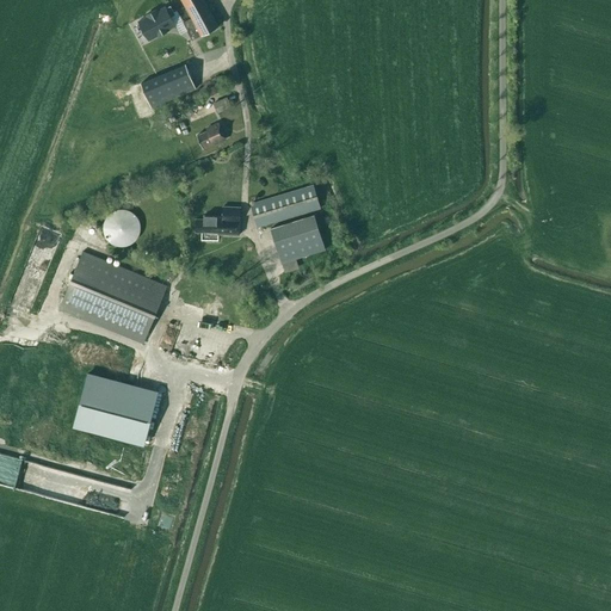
[(204,0),(181,0),(192,18),(183,23),(192,41),(202,35),(202,36),(220,26),(204,0)]
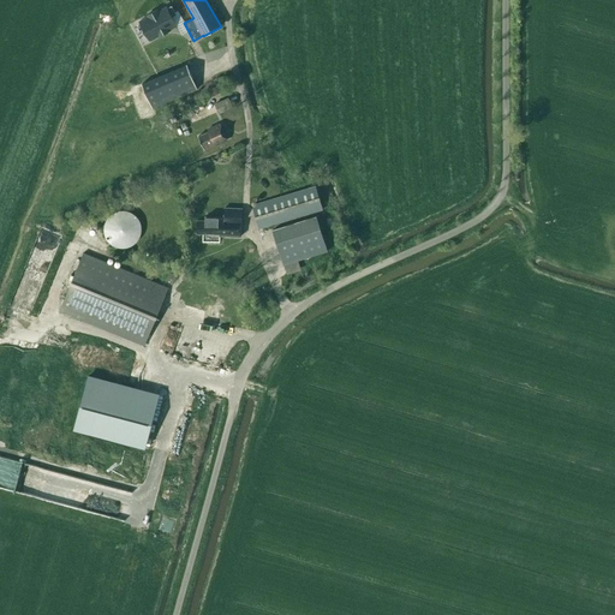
[(169,30),(167,27),(174,23),(166,7),(159,12),(156,10),(147,16),(148,18),(139,23),(149,41),(159,35),(159,36),(169,30)]
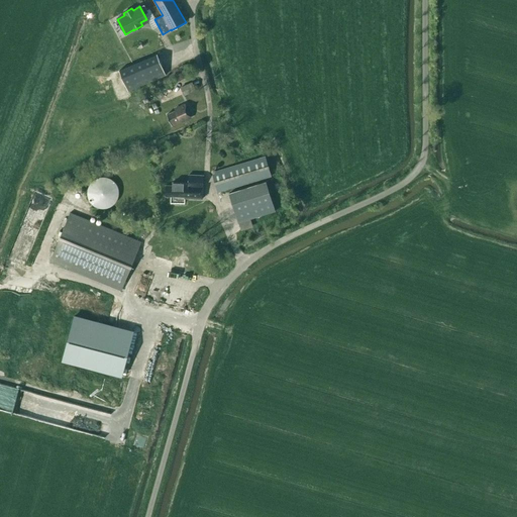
[(119,70),(128,91),(166,75),(157,54),(119,70)]
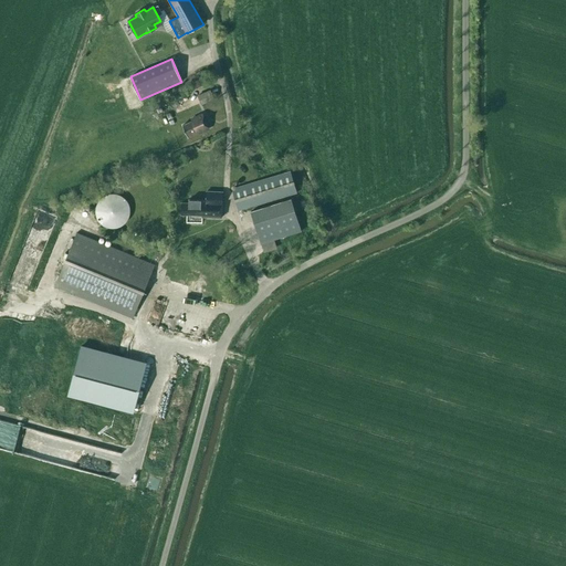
[(198,96),(202,105),(215,98),(210,90),(198,96)]
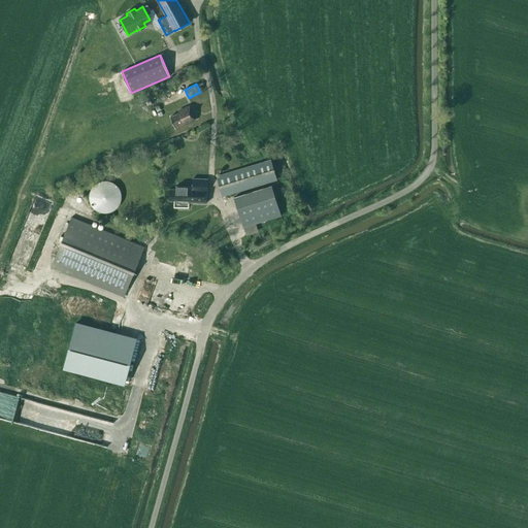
[(178,113),(170,117),(176,129),(184,126),(185,126),(196,121),(190,106),(177,111),(178,113)]
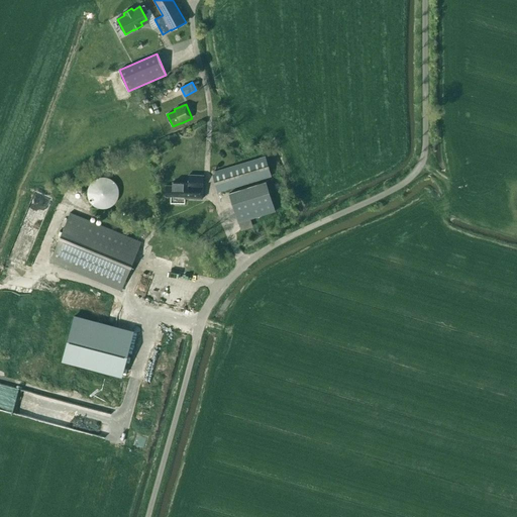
[(212,173),(218,192),(272,176),(266,157),(212,173)]
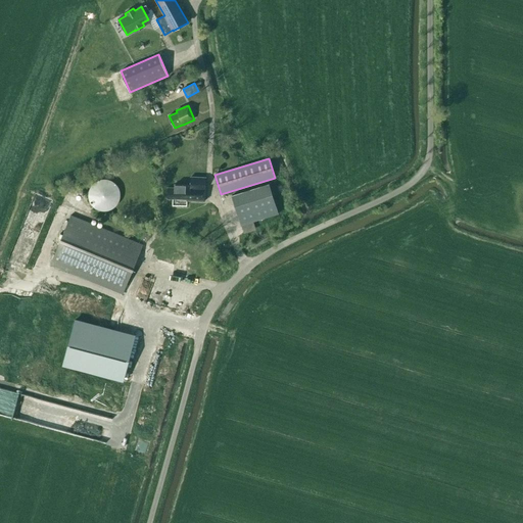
[(186,200),(205,201),(206,177),(191,177),(191,185),(175,185),(175,187),(168,187),(168,198),(187,199),(186,200)]
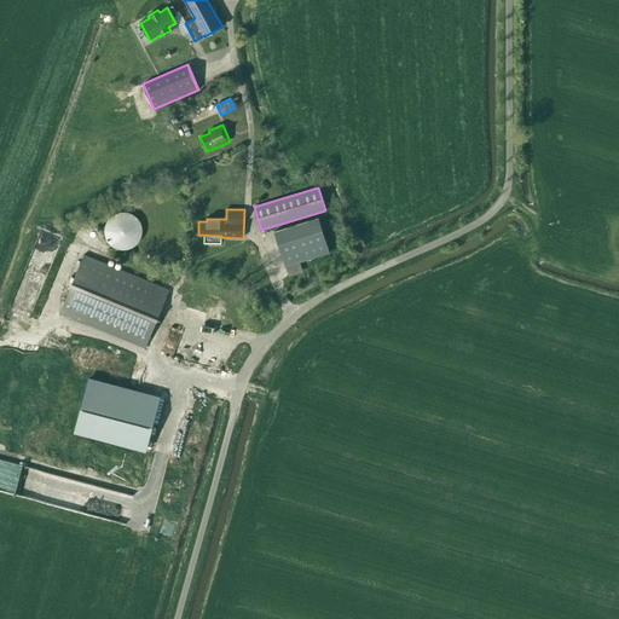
[(106,225),(105,231),(106,236),(109,242),(114,246),(119,248),(125,249),(131,248),(136,246),(139,242),(143,236),(143,231),(143,225),(139,219),(136,215),(131,213),(125,212),(119,213),(114,215),(109,219),(106,225)]
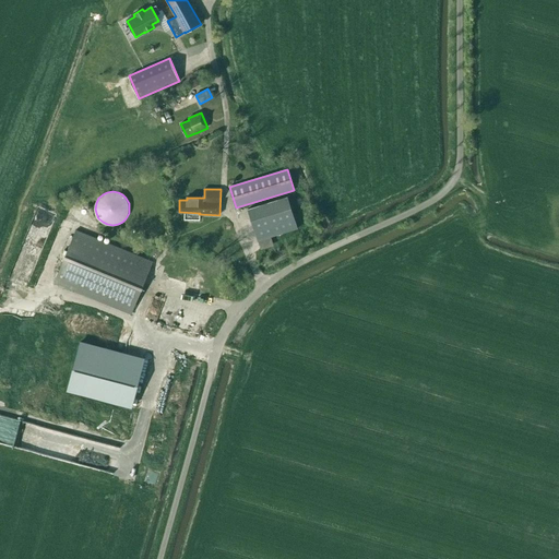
[(298,229),(288,197),(248,209),(258,241),(298,229)]
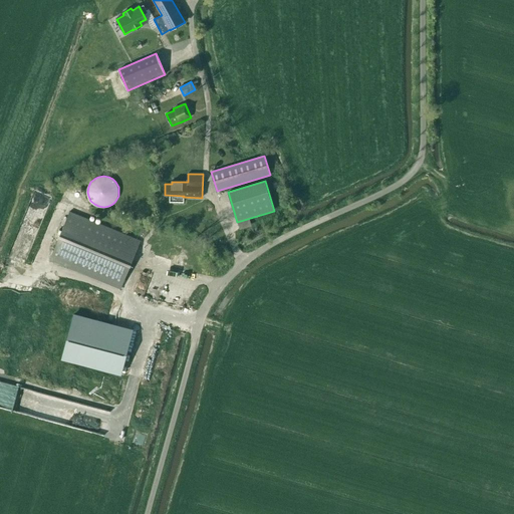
[(50,259),(120,288),(141,241),(69,212),(50,259)]
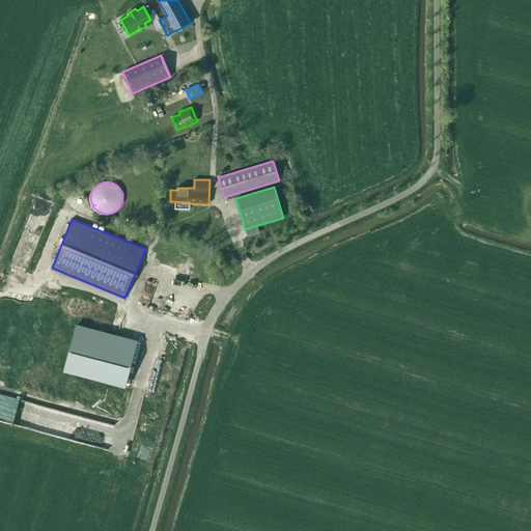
[(148,246),(152,238),(146,234),(142,243),(148,246)]
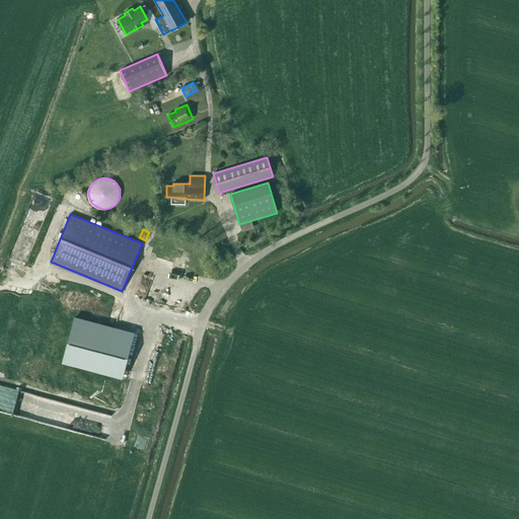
[(62,360),(122,376),(133,335),(74,318),(62,360)]
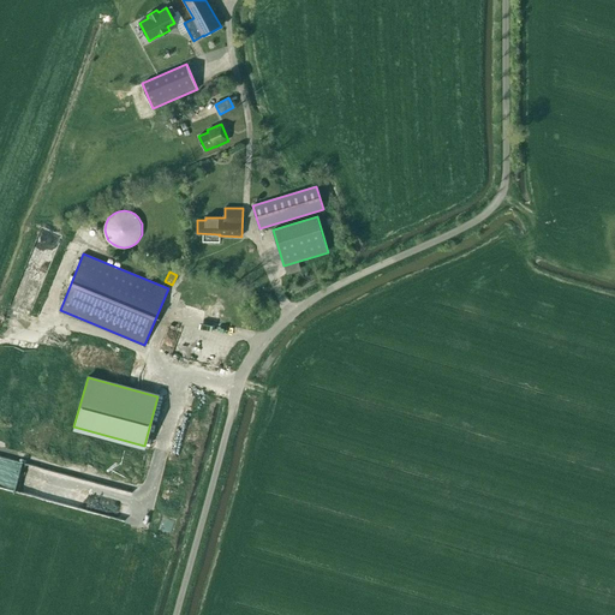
[(0,485),(6,488),(15,460),(0,455),(0,485)]
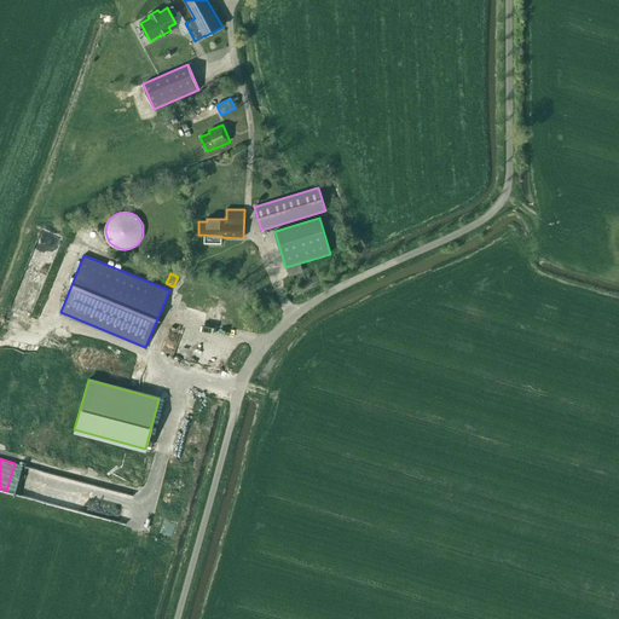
All buildings are outlined.
